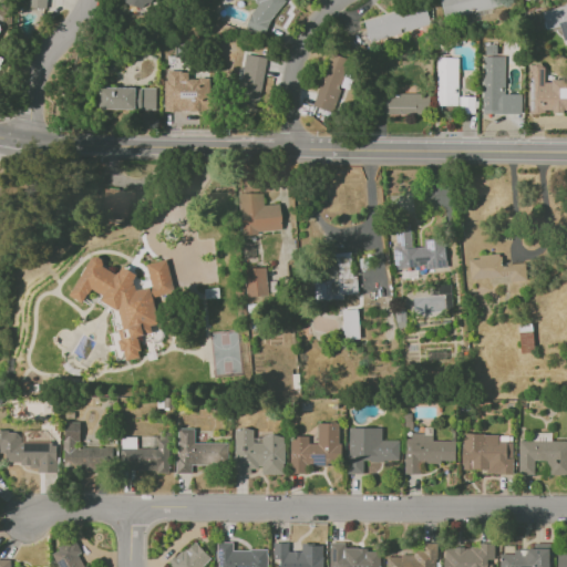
[(45,9),(47,0),(27,0),(27,7),(45,9)]
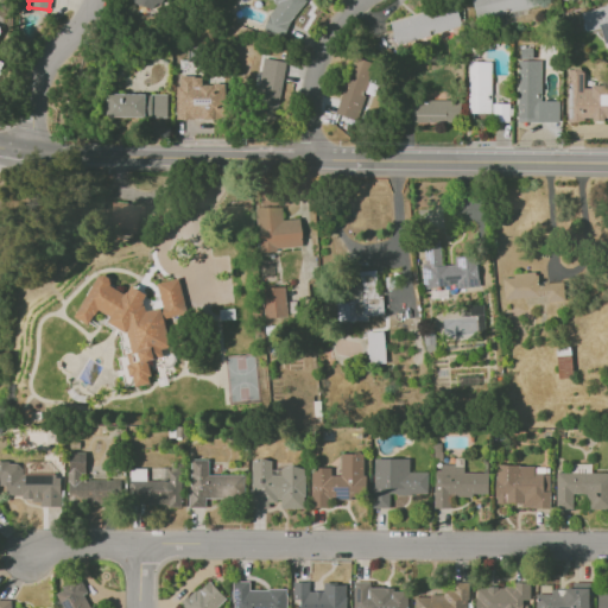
[(270,0),(278,5),(263,25),(278,37),(306,0),(305,0),(270,0)]
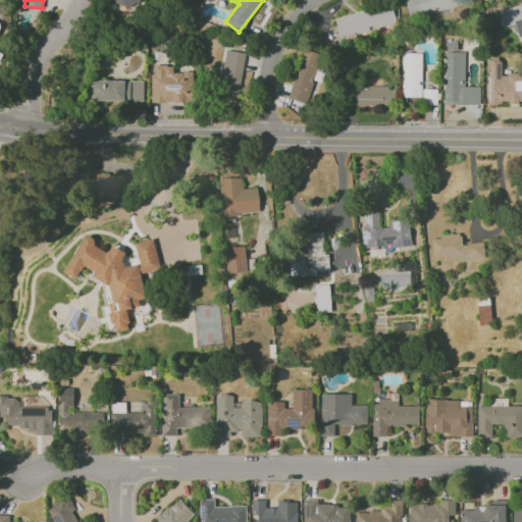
[(405,0),(409,17),(461,5),(459,0),(405,0)]
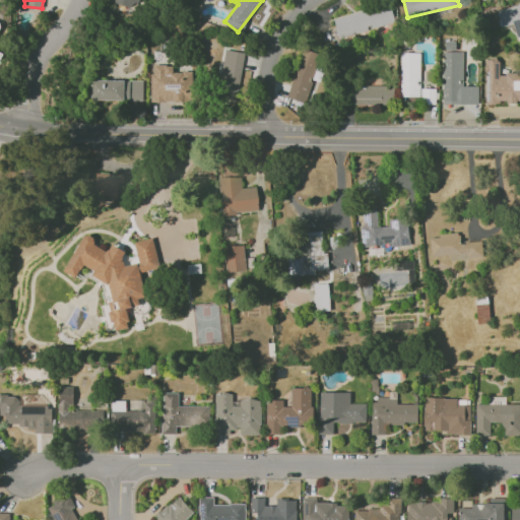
[(519,3),(497,9),(501,26),(513,23),(517,37),(519,36),(519,3)]
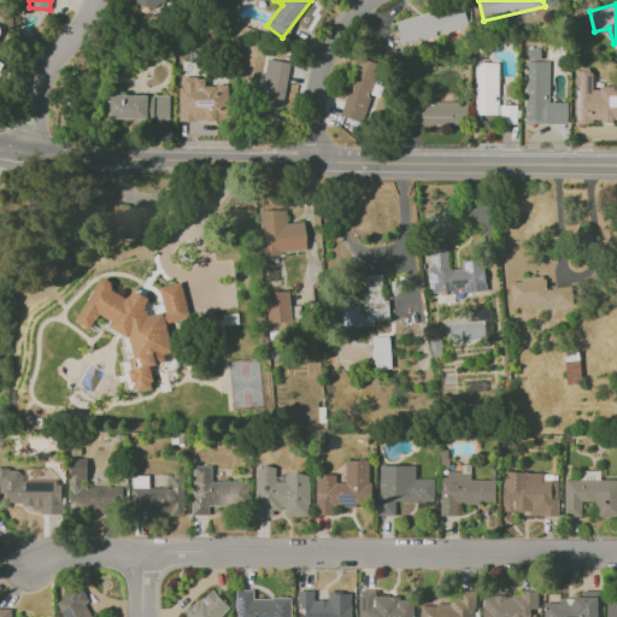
[(395,22),(401,45),(468,27),(462,5),(395,22)]
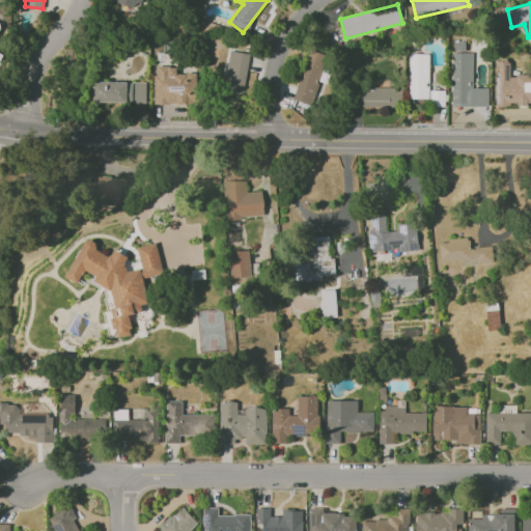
[(488,88),(472,87),(473,53),(465,53),(465,42),(453,42),(451,106),(487,107),(488,88)]
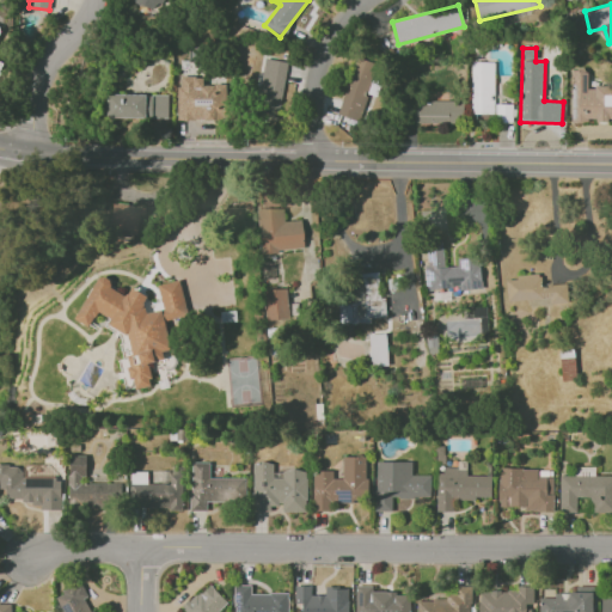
[(288,62),(264,57),(254,117),(277,121),(288,62)]
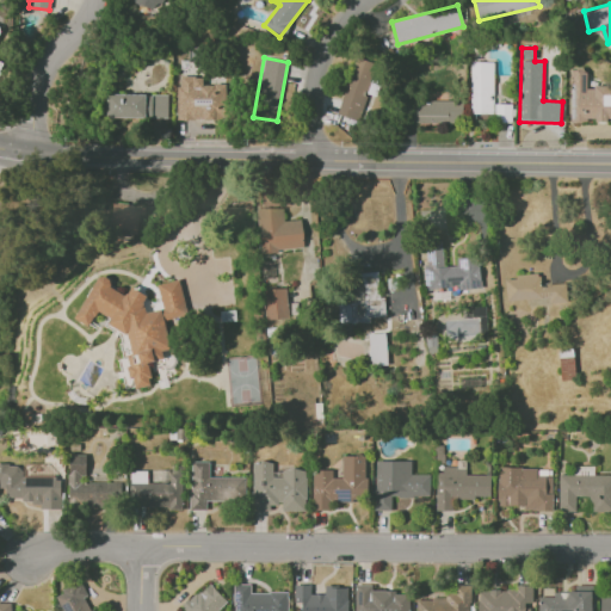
[(377,65),(356,57),(338,115),(358,121),(368,92),(369,93),(377,65)]
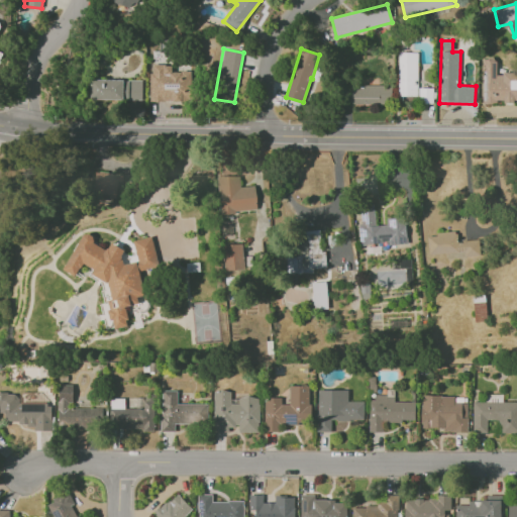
[(417,53),(398,53),(399,96),(418,96),(417,53)]
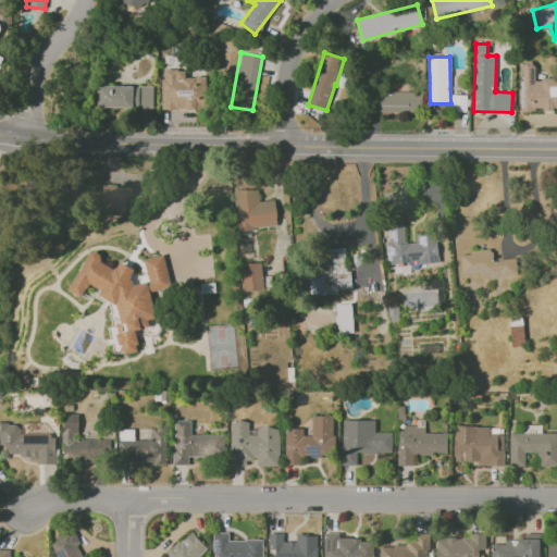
[(556,77),(535,78),(534,63),(519,64),(519,111),(556,109),(556,77)]
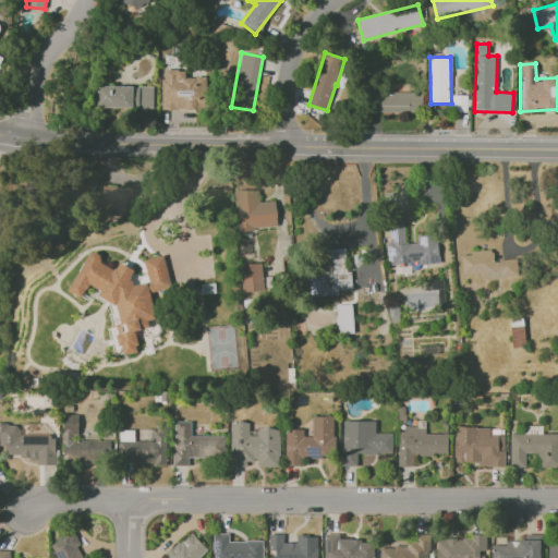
[(162,109),(206,110),(206,77),(185,76),(185,70),(162,70),(162,109)]
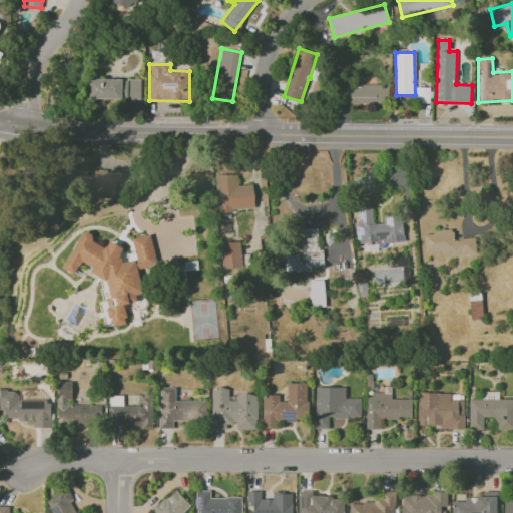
[(141,79),(90,78),(89,98),(140,99),(141,79)]
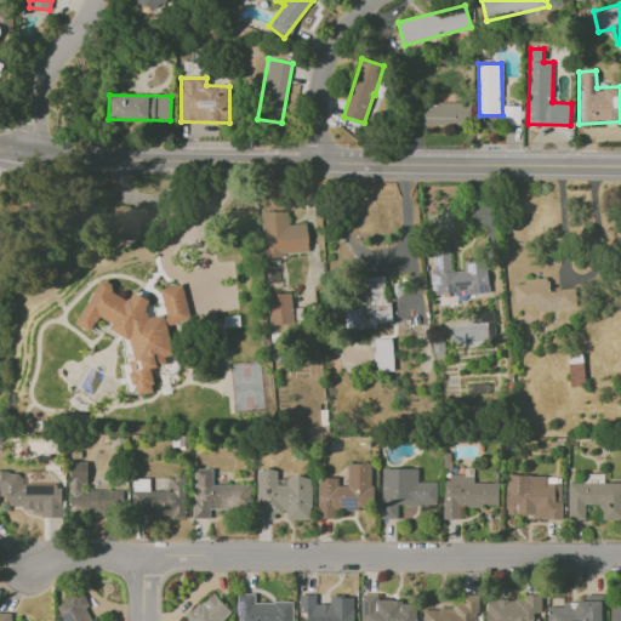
[(469,102),(419,102),(420,126),(469,125),(469,102)]
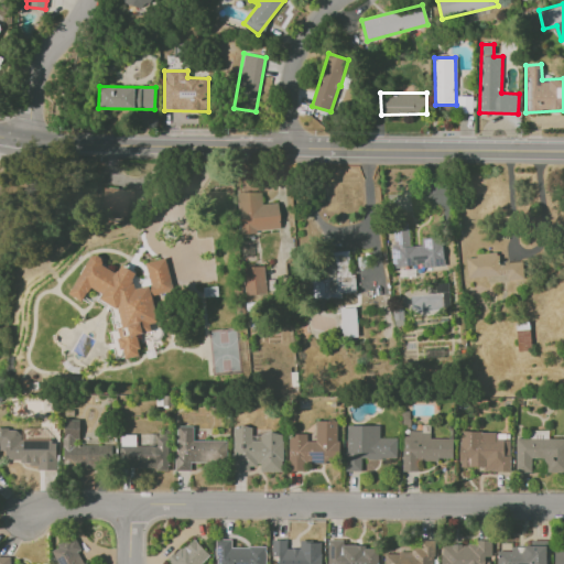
[(131,191),(105,187),(101,214),(128,217),(131,191)]
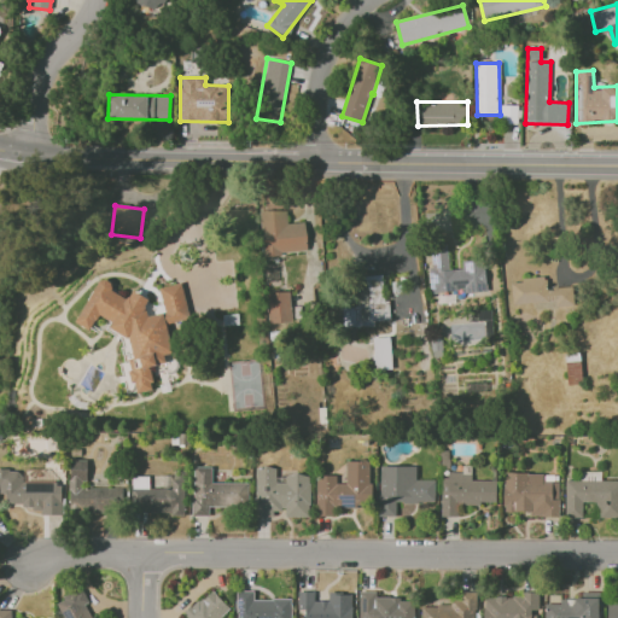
[(305,222),(287,223),(287,210),(261,211),(263,255),(307,251),(305,222)]
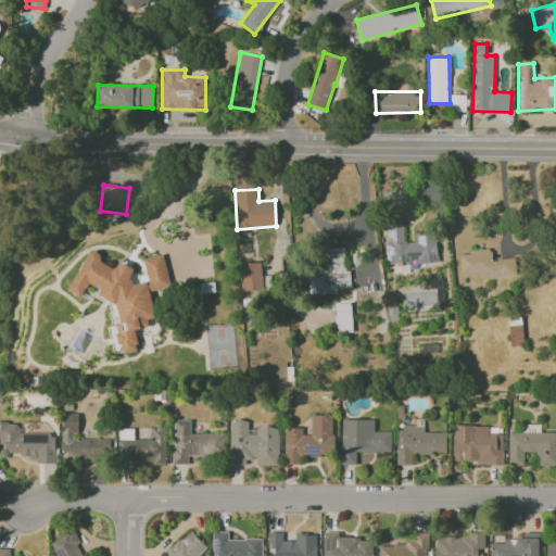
[(438,262),(436,234),(415,235),(415,241),(404,242),(402,220),(386,222),(389,263),(417,261),(418,264),(438,262)]
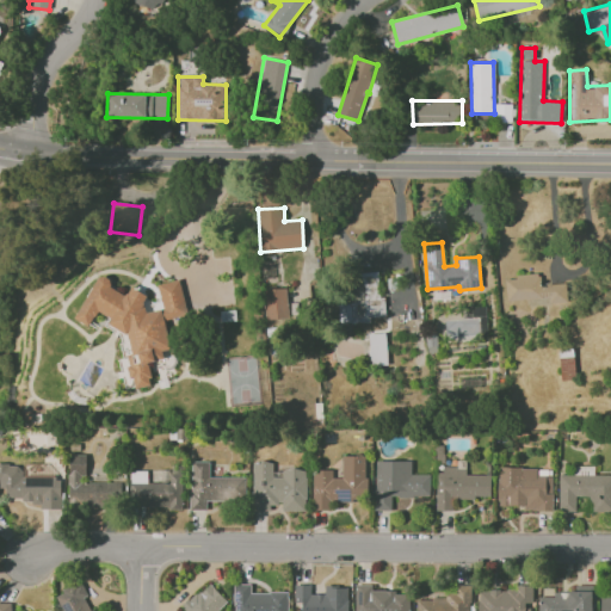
[(350,273),(351,322),(370,322),(370,319),(382,318),(380,272),(350,273)]
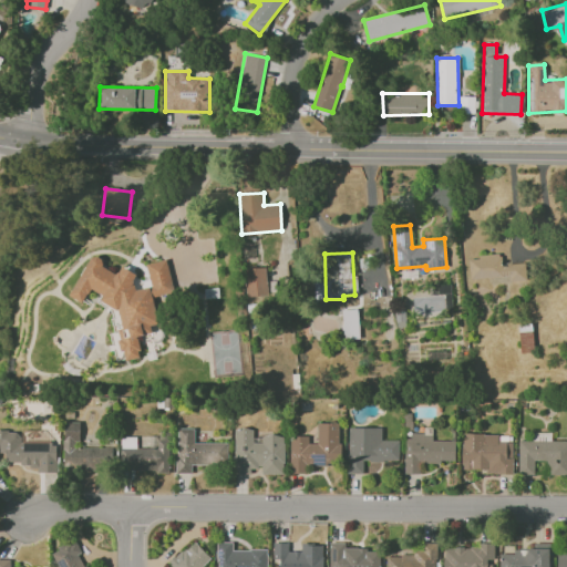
[(69,296),(83,303),(90,289),(101,294),(102,302),(119,311),(122,327),(117,334),(121,351),(124,353),(125,360),(136,358),(141,351),(137,336),(152,333),(150,326),(158,323),(151,287),(135,290),(134,280),(137,275),(121,266),(117,275),(103,267),(102,259),(91,254),(69,296)]
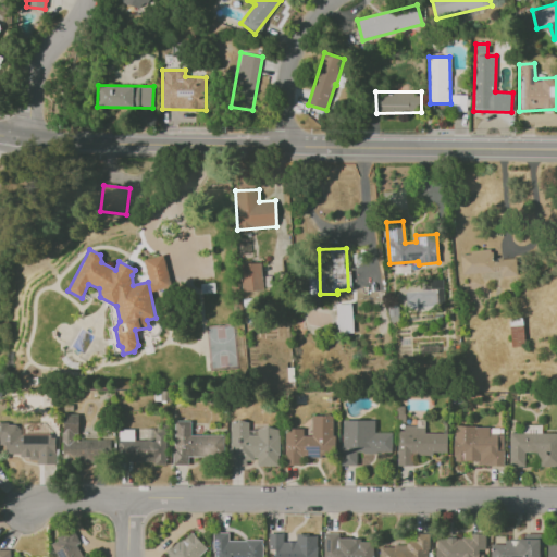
[(516,258),(492,260),(492,250),(460,252),(461,274),(479,273),(479,279),(517,276),(516,258)]
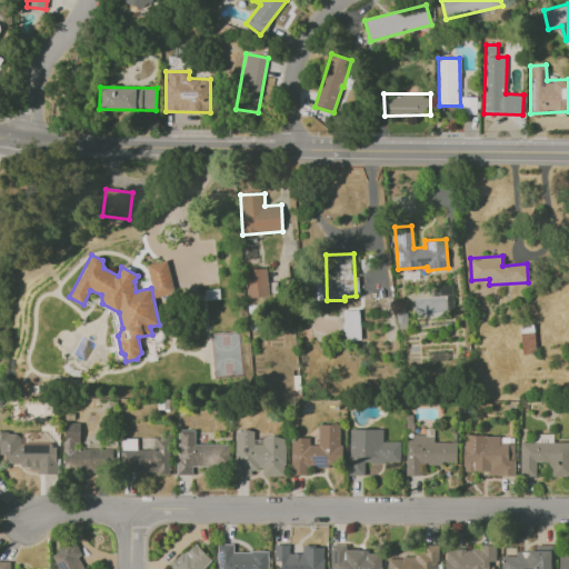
[(175,292),(166,260),(146,266),(155,298),(175,292)]
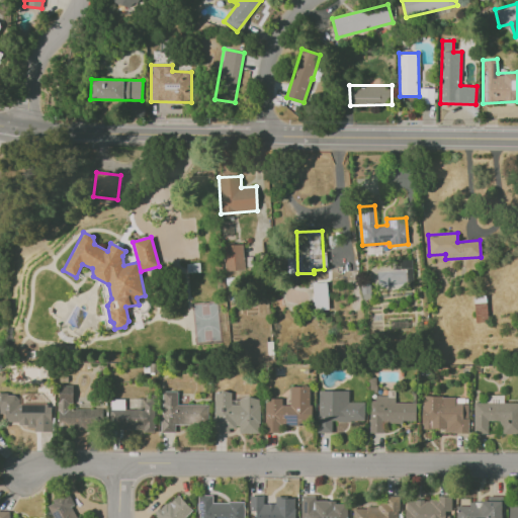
[(224,245),(225,270),(244,270),(243,244),(224,245)]
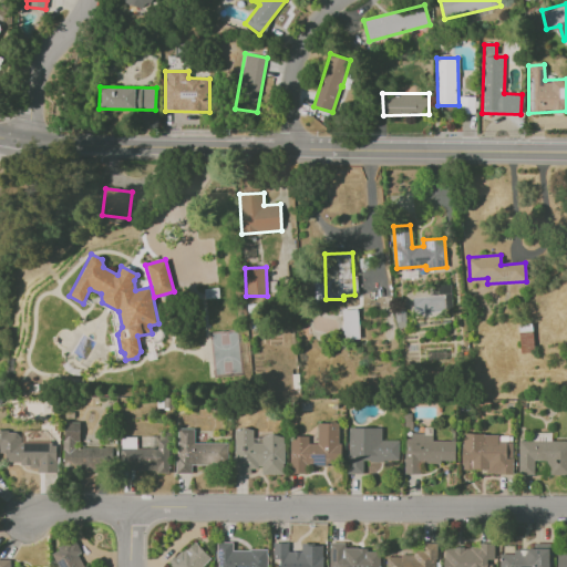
[(342,310),(343,339),(359,339),(358,309),(342,310)]
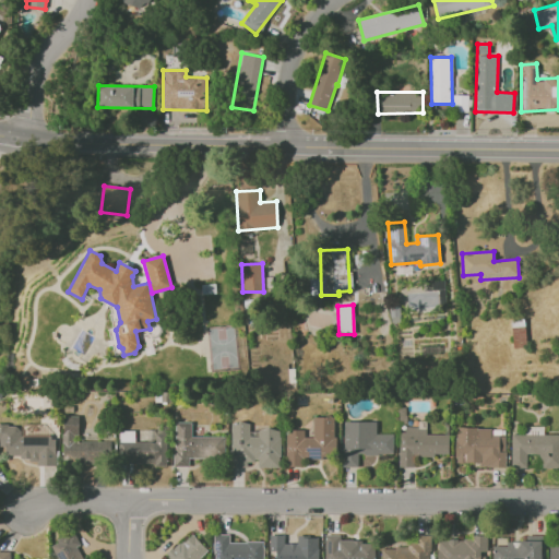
[(79,441),(79,416),(63,416),(63,462),(110,462),(111,441),(79,441)]
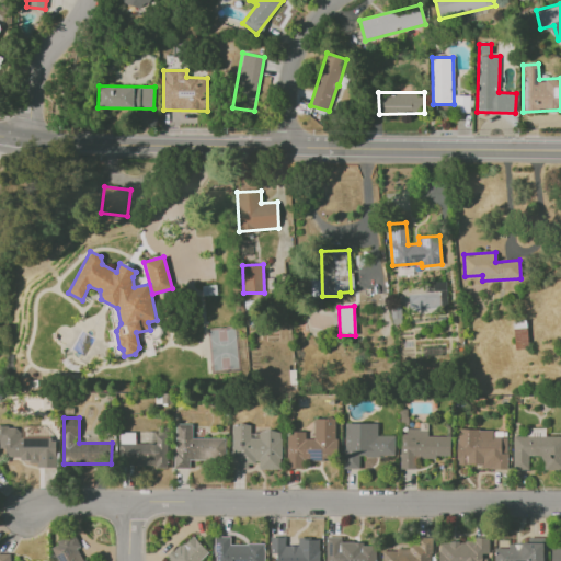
[(287,432),(286,468),(304,468),(304,460),(336,460),(336,419),(313,419),(313,438),(306,438),(306,432),(287,432)]
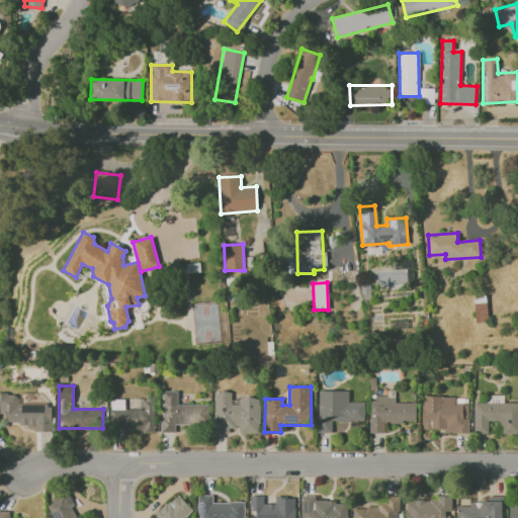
[(207,405),(177,405),(177,392),(162,391),(162,432),(174,433),(175,424),(207,425),(207,405)]
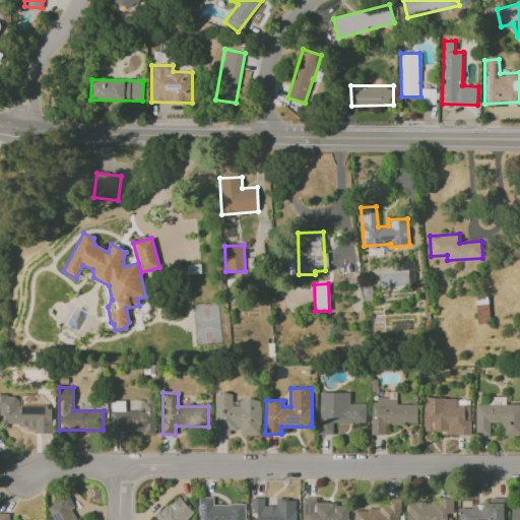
[(261,434),(260,399),(233,401),(232,392),(213,393),(215,434),(231,434),(231,429),(240,428),(240,435),(261,434)]
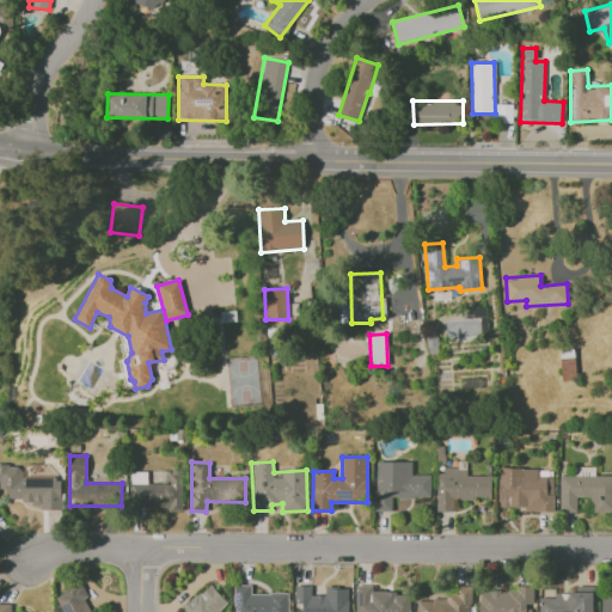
[(411,461),(375,461),(375,512),(392,510),(392,497),(430,497),(430,475),(411,475),(411,461)]
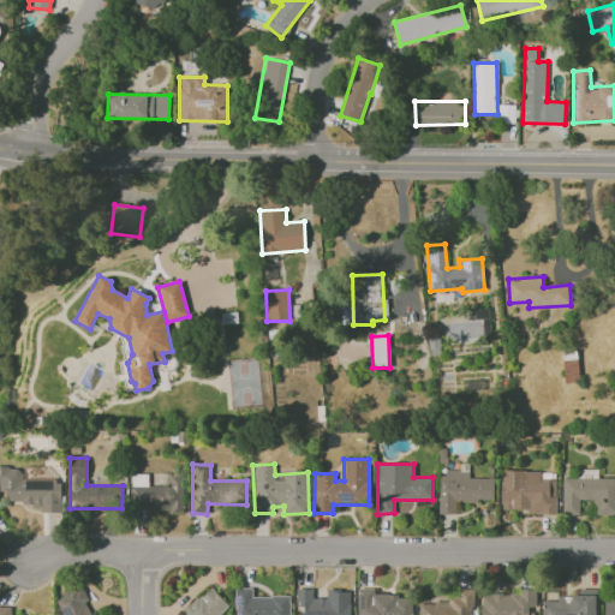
[(61,512),(61,479),(22,481),(22,467),(0,466),(0,490),(6,491),(6,503),(41,503),(41,512),(61,512)]
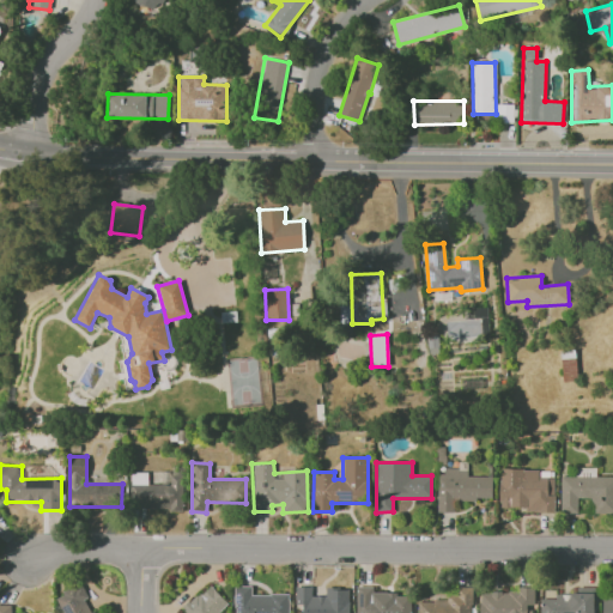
[(612,513),(612,477),(595,477),(596,468),(577,467),(576,477),(560,475),(560,513),(577,514),(577,498),(594,498),(593,513),(612,513)]
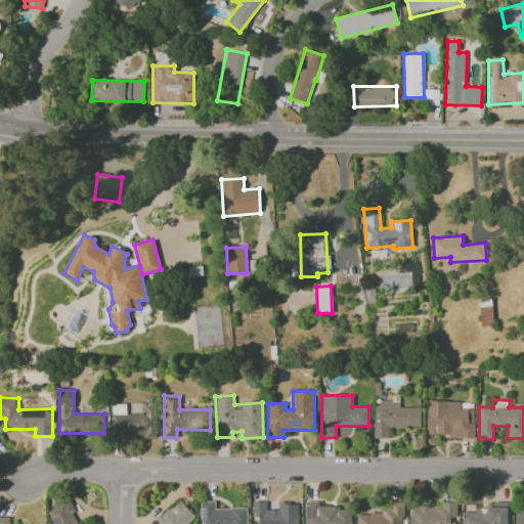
[(474,438),(474,407),(460,407),(461,401),(427,400),(427,434),(450,434),(450,437),(474,438)]
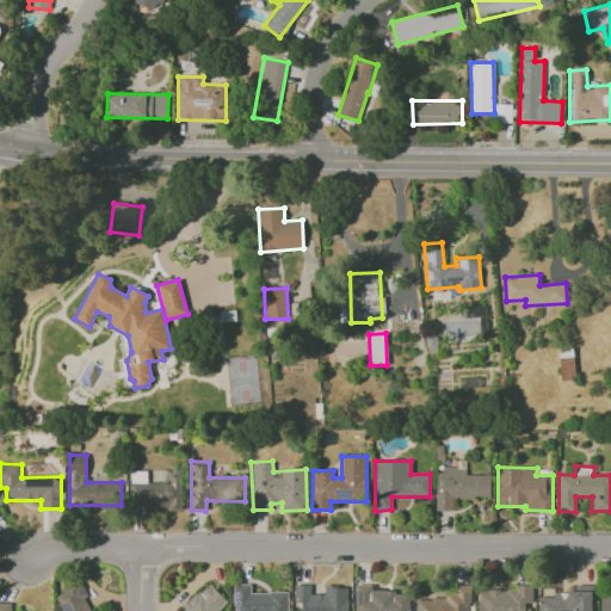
[(183,507),(183,468),(164,468),(162,483),(147,482),(147,470),(130,470),(130,507),(183,507)]
